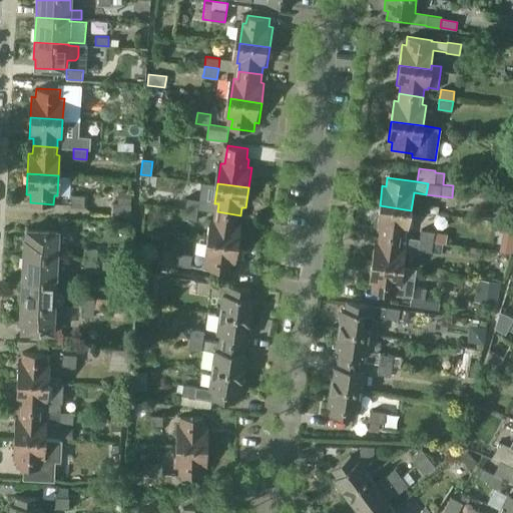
[(113,203),(112,214),(130,216),(132,192),(109,190),(108,202),(113,203)]
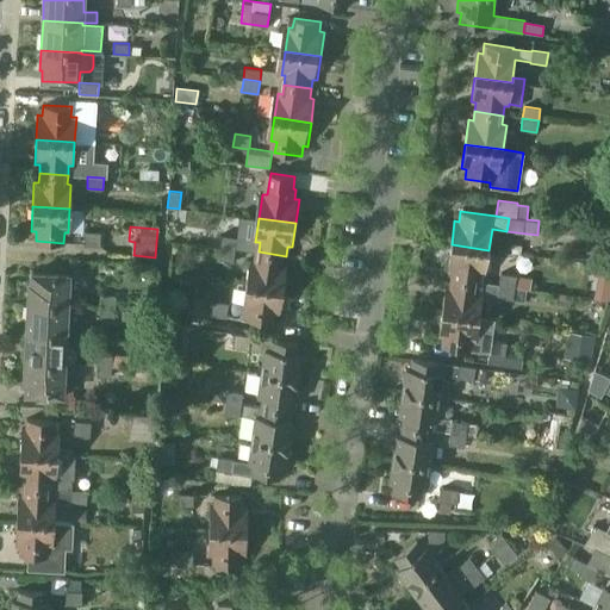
[(100,246),(101,231),(85,230),(83,244),(100,246)]
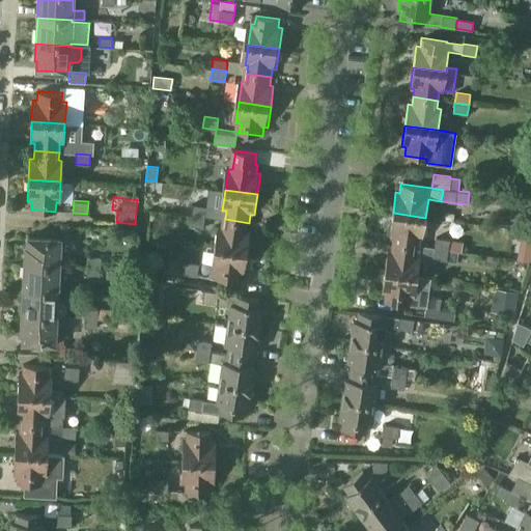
[(190,215),(204,217),(206,206),(179,202),(178,214),(190,215)]
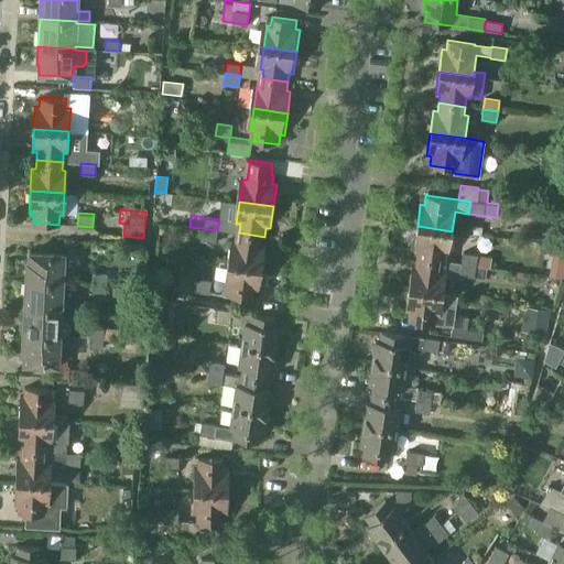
[(418,226),(414,248),(419,249),(418,258),(443,261),(444,260),(445,251),(448,252),(452,231),(418,226)]
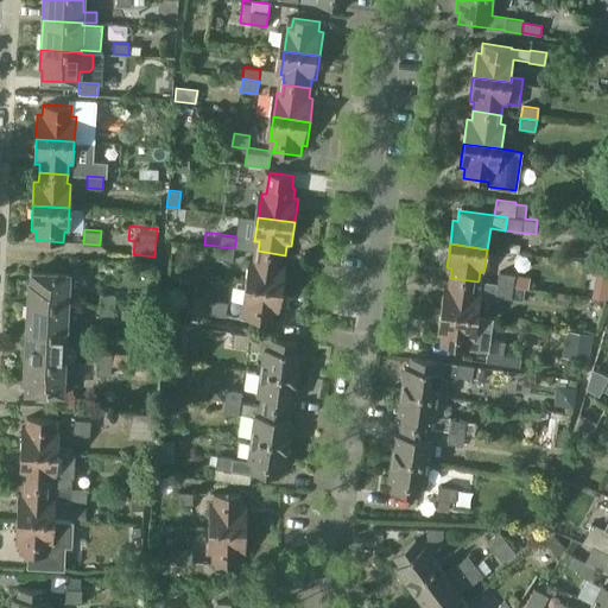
[(216,258),(233,260),(234,248),(217,246),(216,258)]
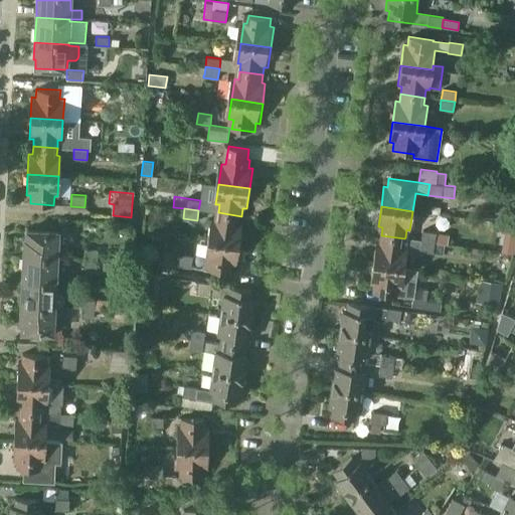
[(213,219),(210,240),(240,245),(243,224),(240,223),(241,216),(218,212),(217,220),(213,219)]
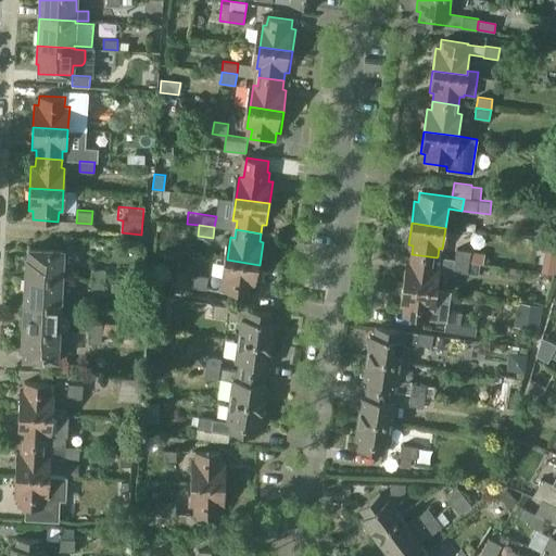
[(26,256),(25,275),(62,277),(63,250),(28,248),(28,257),(26,256)]
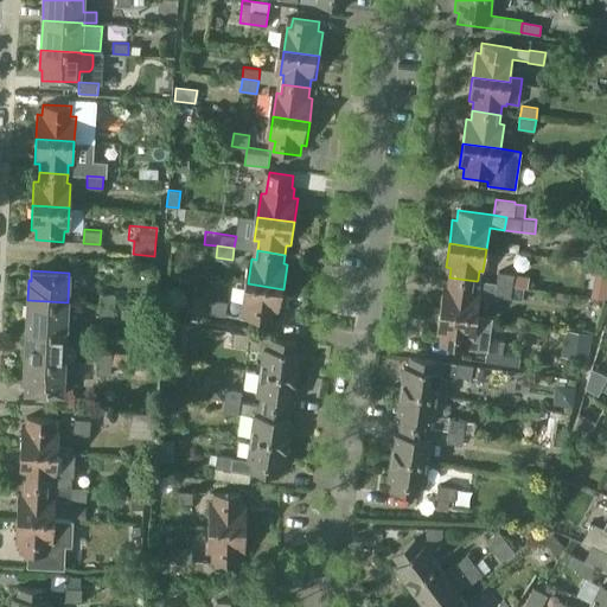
[(498,272),(496,283),(512,285),(515,274),(498,272)]
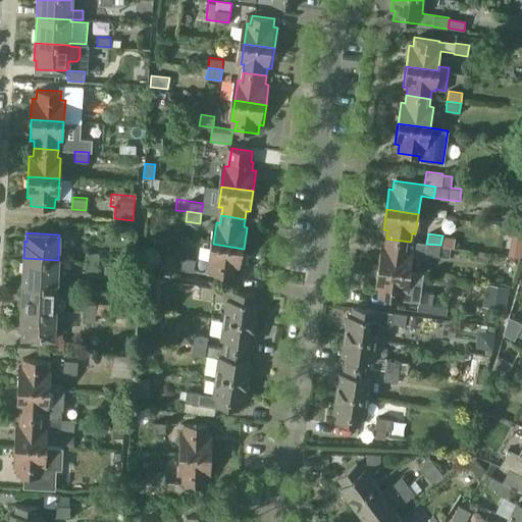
[(381,246),(378,266),(410,271),(412,256),(423,258),(425,255),(449,258),(451,247),(440,245),(426,244),(411,241),(410,242),(386,239),(384,247),(381,246)]
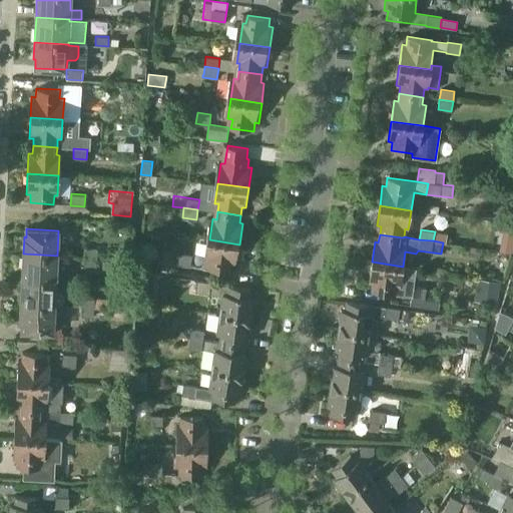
[(239,244),(209,239),(206,259),(210,259),(208,268),(231,271),(232,263),(236,264),(239,244)]
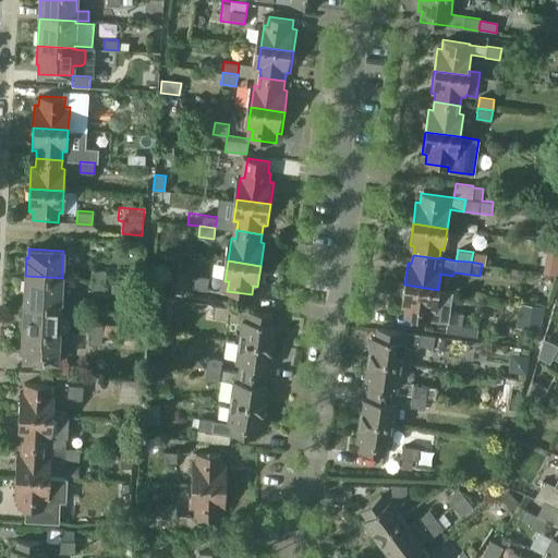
[(92,270),(92,280),(105,281),(138,282),(138,265),(111,264),(111,270),(92,270)]
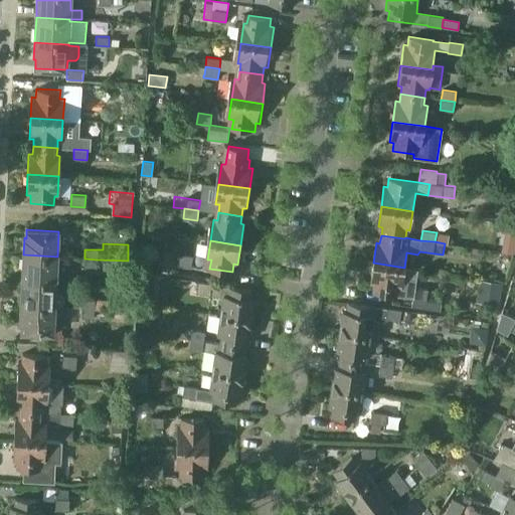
[(178,266),(191,267),(193,255),(179,253),(178,266)]
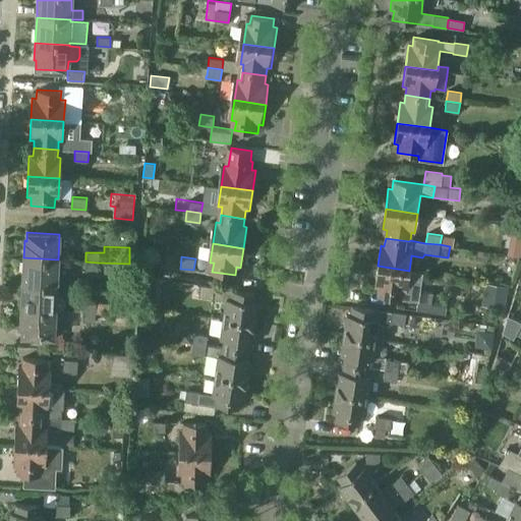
[(57,285),(58,259),(23,257),(22,284),(57,285)]
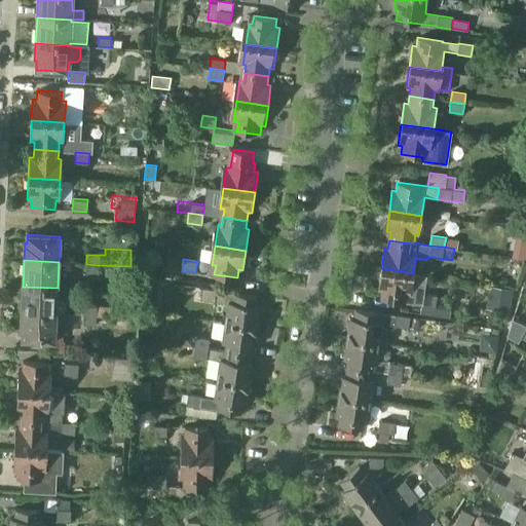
[(99,265),(86,264),(86,273),(99,273),(99,265)]
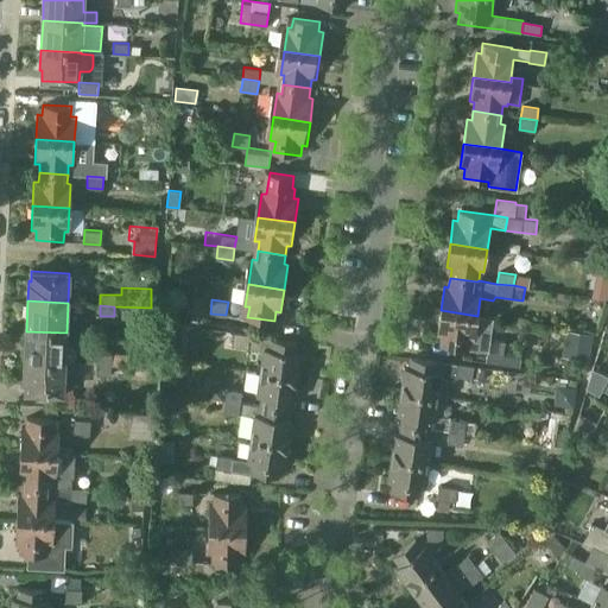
[(121,309),(121,318),(131,320),(132,310),(121,309)]
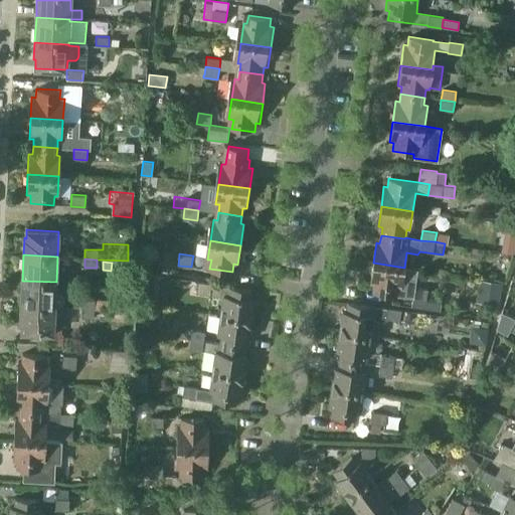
[(373,263),(370,283),(374,284),(373,292),(396,295),(413,298),(413,299),(426,300),(426,298),(427,289),(414,287),(417,270),(404,268),(373,263)]
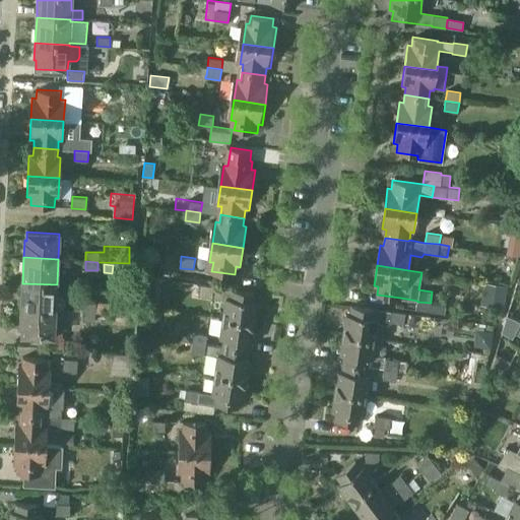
[(56,295),(57,284),(22,283),(20,308),(55,310),(59,310),(64,305),(64,300),(61,296),(56,295)]
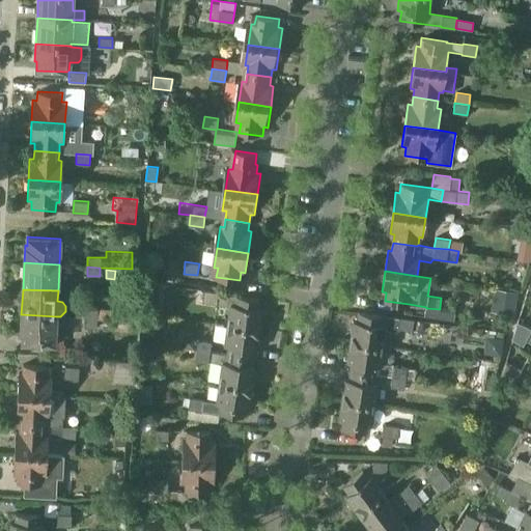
[(218,292),(218,291),(204,289),(202,302),(217,304),(218,292)]
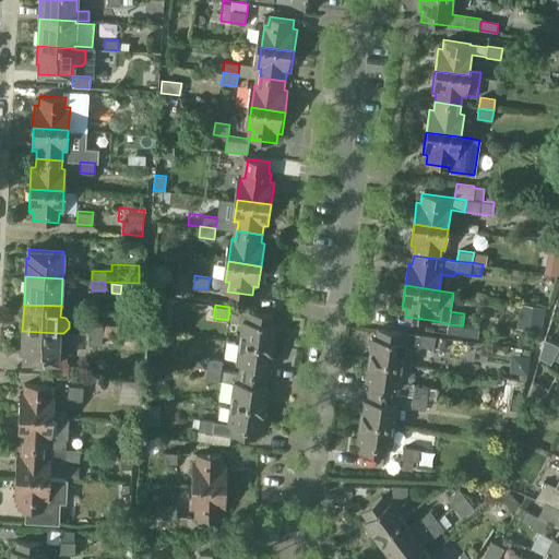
[(241,342),(275,346),(278,324),(274,323),(275,314),(250,310),(229,308),(228,320),(245,322),(241,342)]
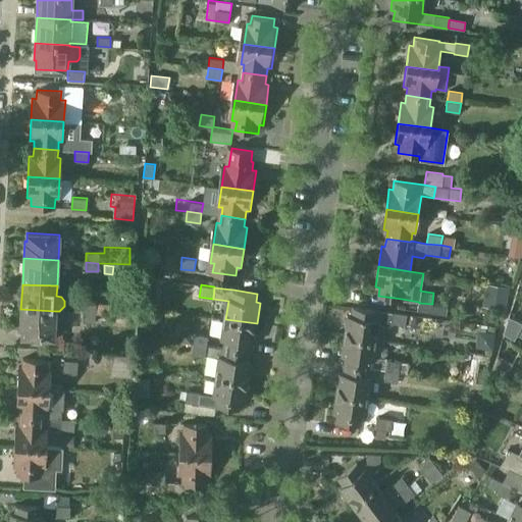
[(419,303),(418,311),(431,313),(432,310),(447,313),(448,304),(432,302),(432,304),(419,303)]
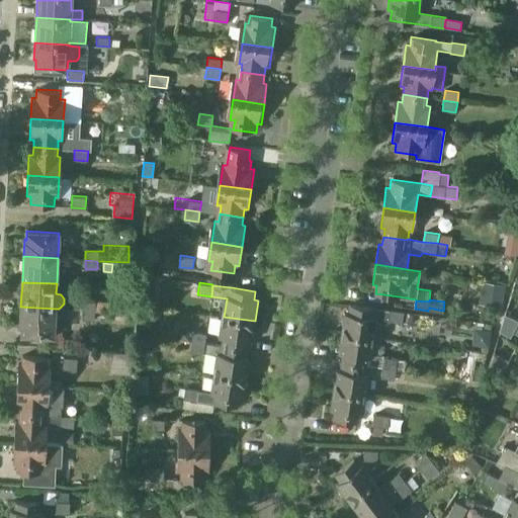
[(83,300),(82,310),(95,311),(95,301),(83,300)]
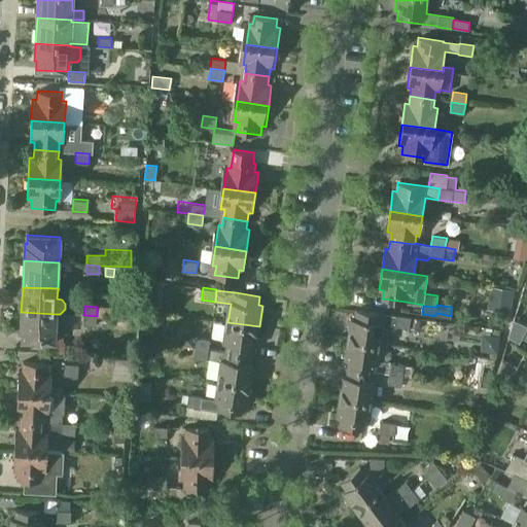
[(351,318),(348,339),(380,343),(382,328),(382,327),(396,329),(396,326),(409,328),(411,317),(397,315),(397,316),(356,310),(355,319),(351,318)]
